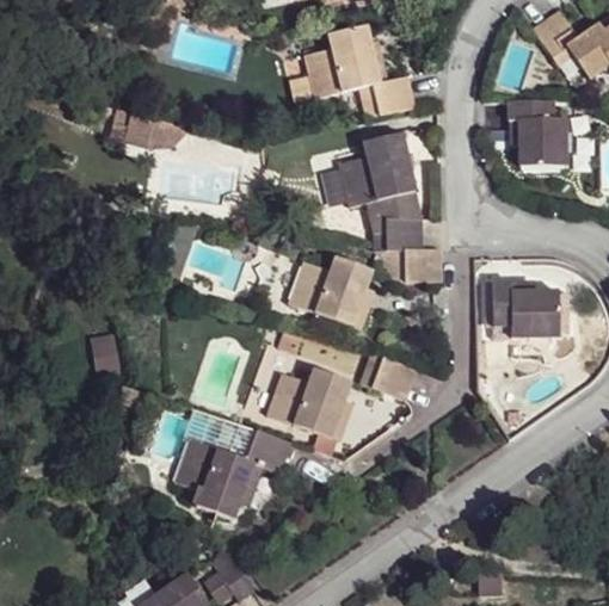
[(559,11),(534,30),(554,57),(570,48),(576,56),(590,79),(608,66),(608,29),(597,38),(591,30),(580,37),(559,11)]
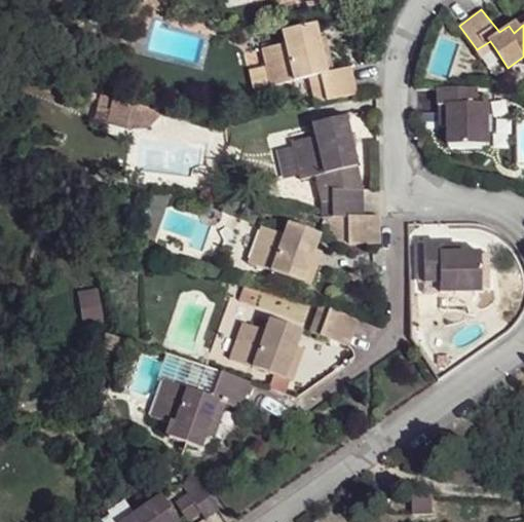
[(514,33),(523,25),(523,14),(509,26),(514,33)]
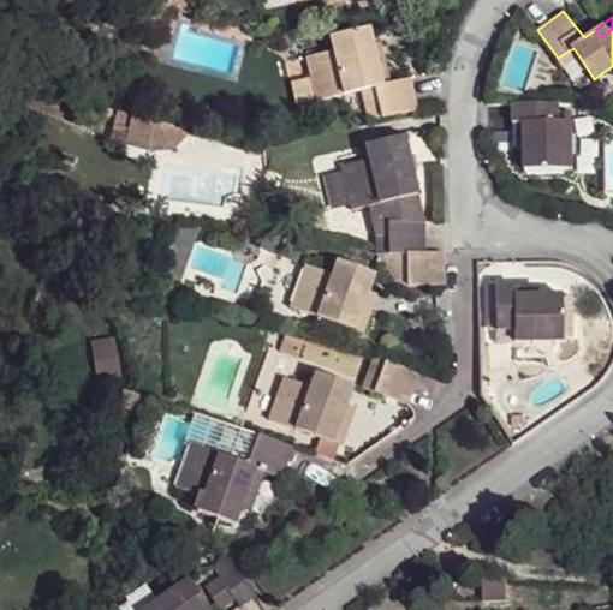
[(335,48),(309,54),(319,97),(365,87),(378,83),(380,94),(368,97),(373,115),(420,103),(412,75),(385,82),(370,23),(333,34),(335,48)]
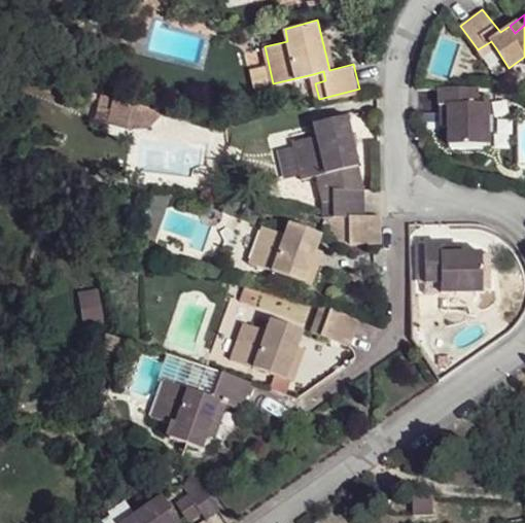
[(478,49),(482,58),(496,48),(491,41),(478,49)]
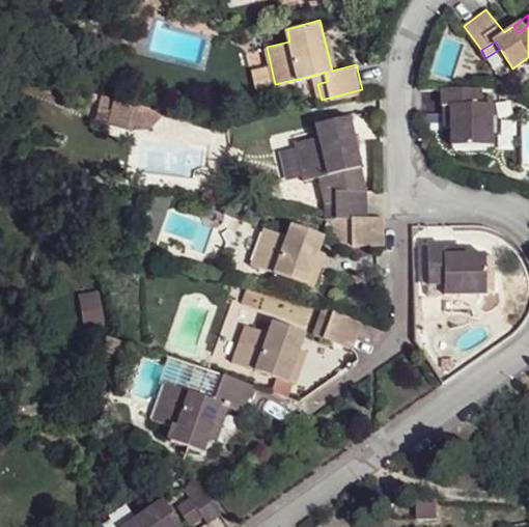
[(326,72),(315,75),(317,84),(328,81),(326,72)]
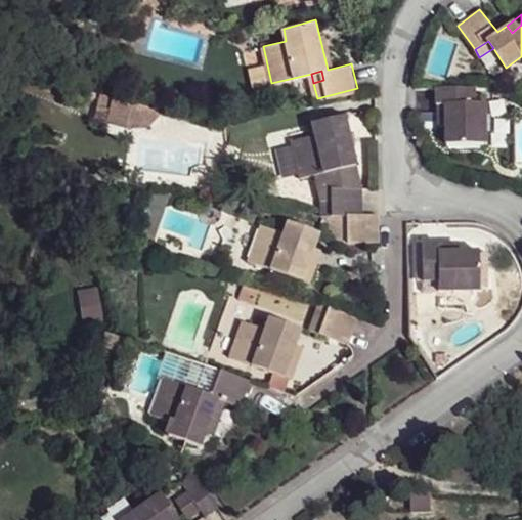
[(484,102),(472,101),(473,86),(437,85),(436,102),(444,102),(444,122),(444,142),(484,141),(484,102)]
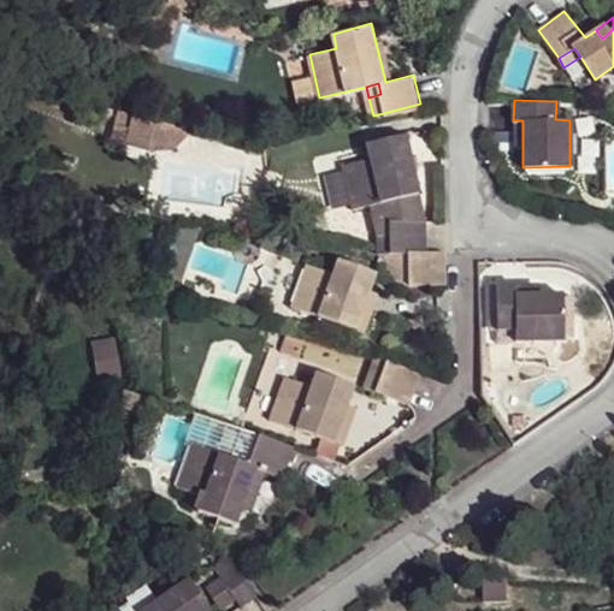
[(131,110),(117,106),(110,135),(123,138),(131,110)]
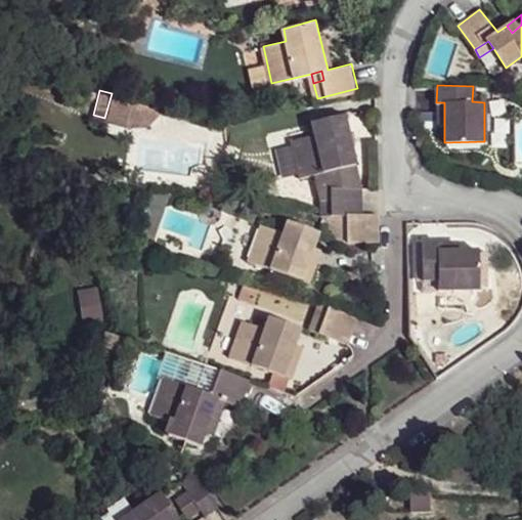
[(112,93),(104,118),(125,124),(146,123),(160,106),(112,93)]
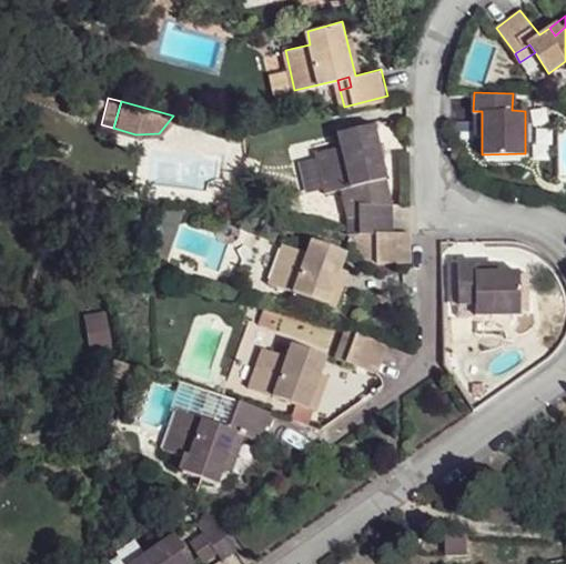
[(482,111),(473,111),(473,131),(482,132),(482,111)]
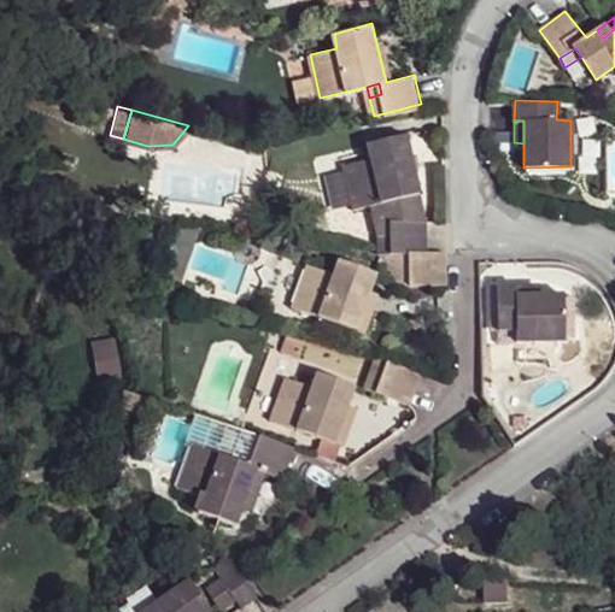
[(585,121),(570,121),(570,166),(587,168),(585,121)]
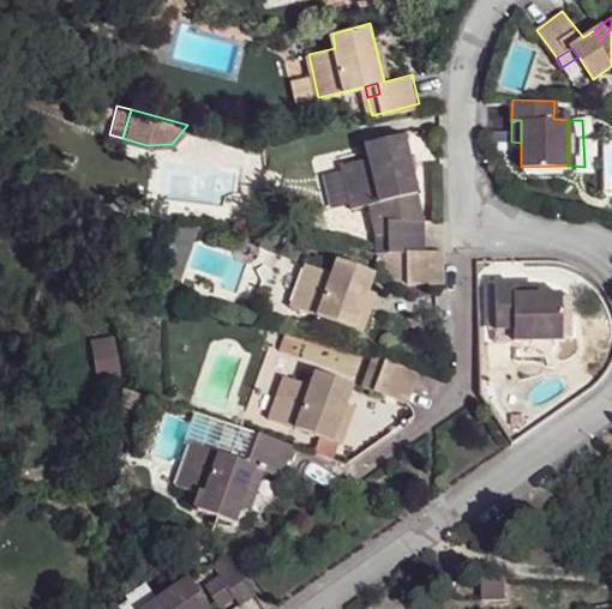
[(407,130),(370,139),(372,151),(346,158),(355,204),(381,199),(385,216),(389,215),(424,217),(420,191),(407,130)]
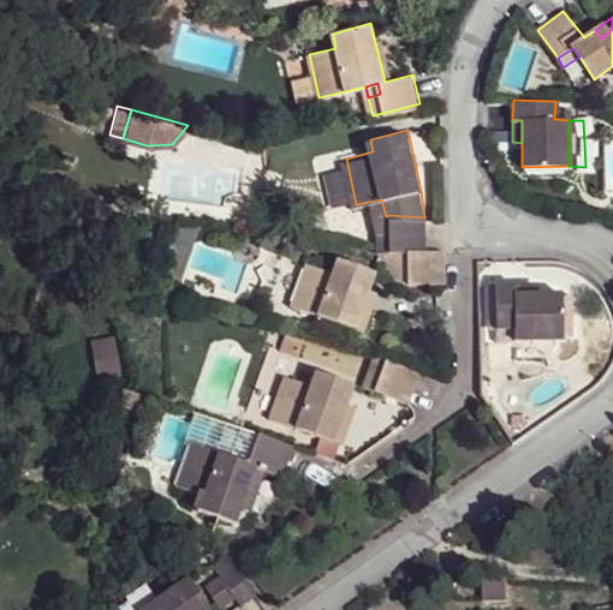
[(386,216),(375,216),(376,229),(388,231),(390,215),(386,216)]
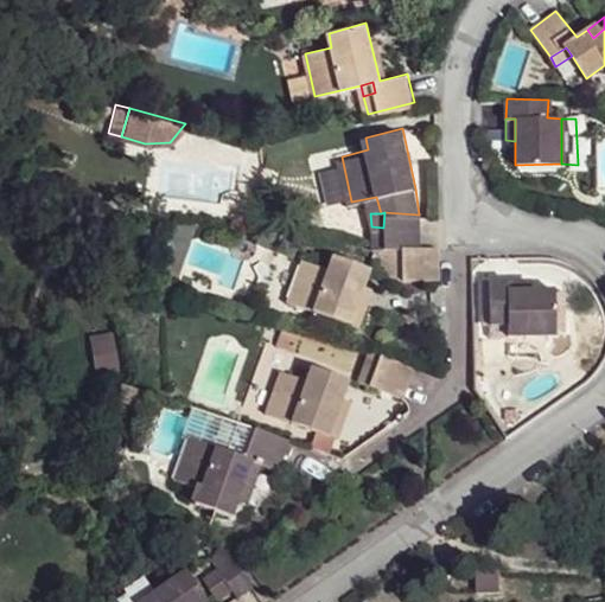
[(383,228),(371,226),(371,248),(390,248),(421,248),(419,215),(384,212),(383,228)]
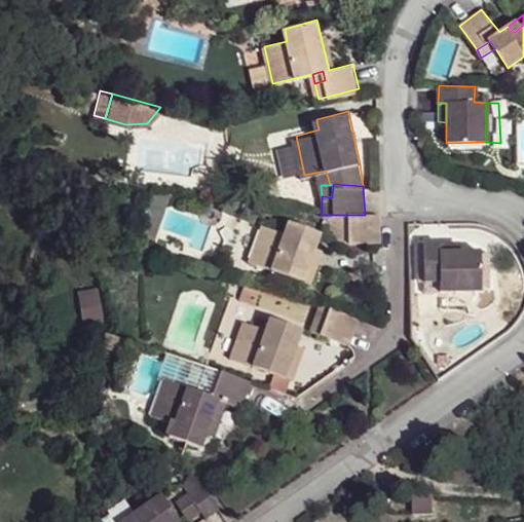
[(169,193),(150,191),(135,234),(152,240),(169,193)]
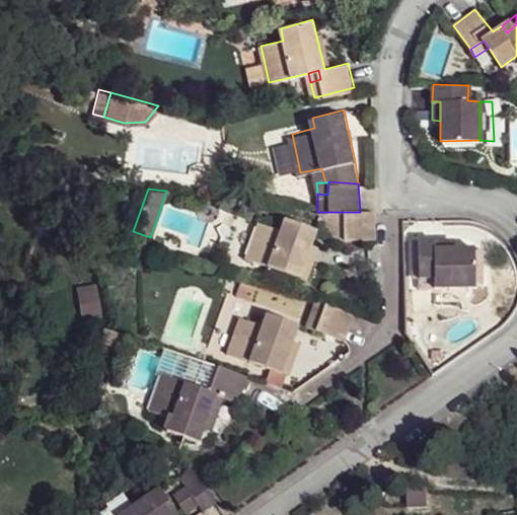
[(360,212),(334,212),(333,228),(343,229),(343,238),(374,239),(373,212),(360,212)]
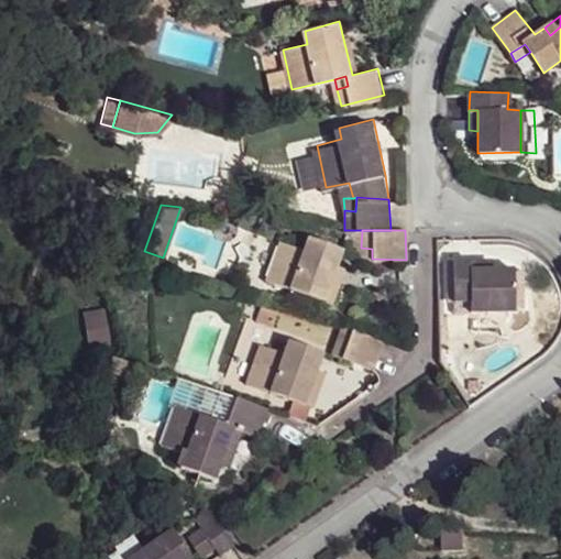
[(282,241),(267,281),(326,300),(339,264),(343,249),(309,237),(305,250),(282,241)]
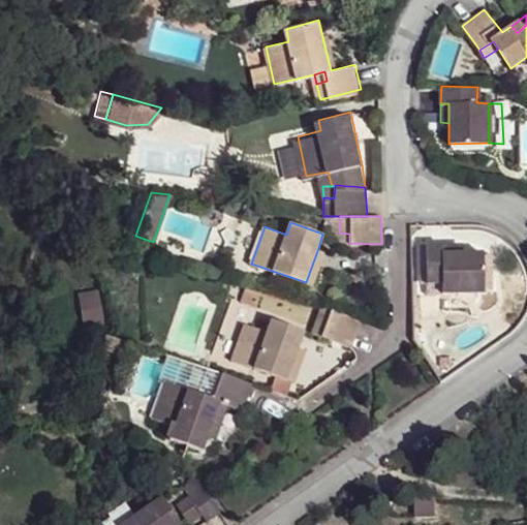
[(349,234),(339,233),(339,244),(349,243),(349,234)]
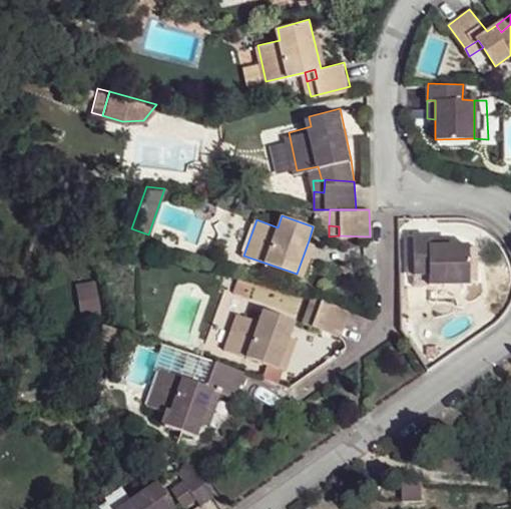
[(430,233),(413,233),(413,272),(429,272),(430,282),(439,282),(469,282),(469,242),(449,242),(430,242),(430,233)]
